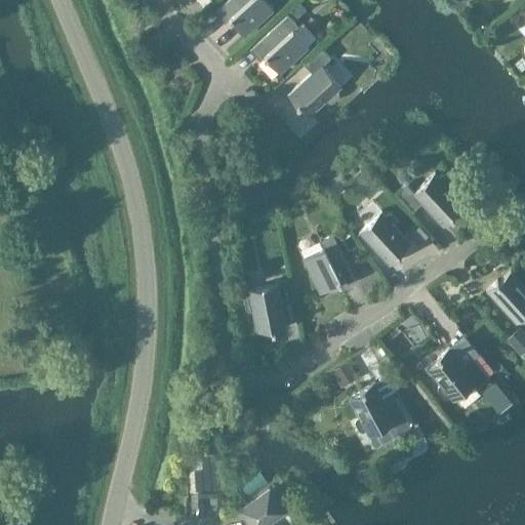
[(227,0),(214,11),(226,23),(229,19),(244,36),(274,9),(265,0),(227,0)]
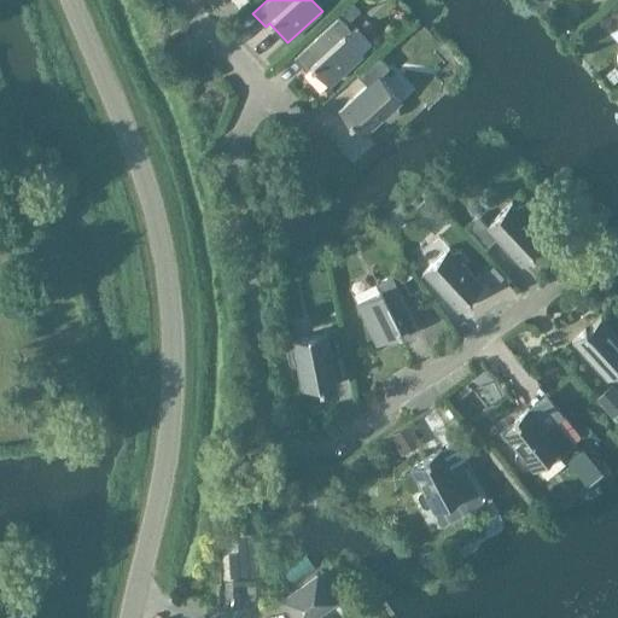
[(339,17),(295,57),(307,70),(310,66),(330,86),(363,56),(345,35),(351,30),(339,17)]
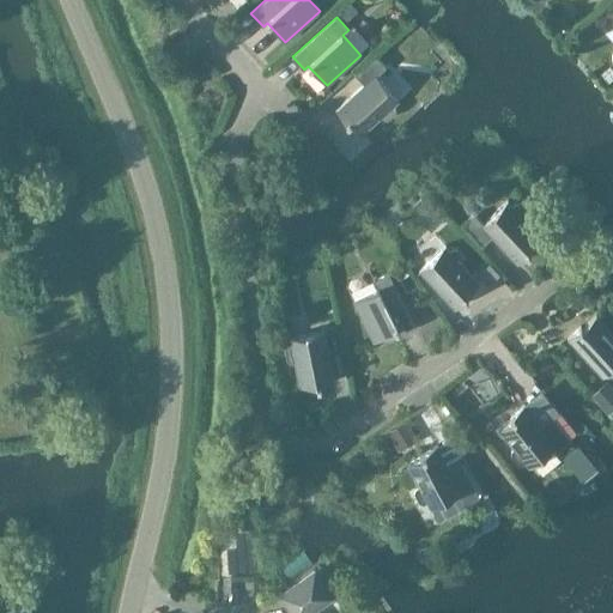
[(362,84),(334,110),(350,126),(351,125),(360,135),(380,117),(382,121),(387,121),(396,113),(396,108),(393,105),(399,99),(377,77),(387,68),(375,55),(353,76),(362,84)]
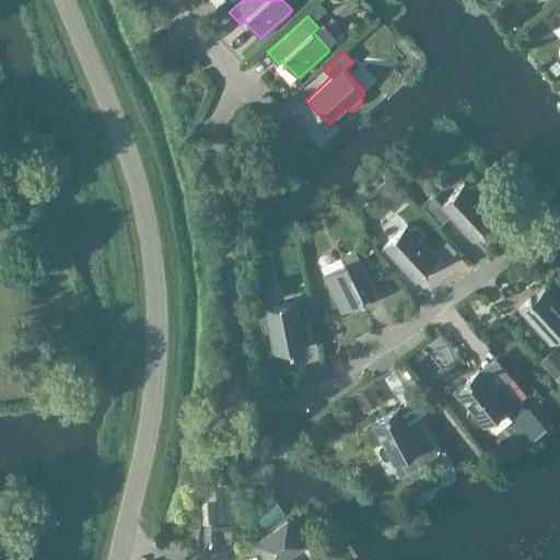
[(448,217),(471,242),(482,232),(480,231),(494,217),(479,200),(481,198),(482,194),(475,186),(469,186),(468,188),(464,184),(442,205),(433,195),(421,206),(440,225),(448,217)]
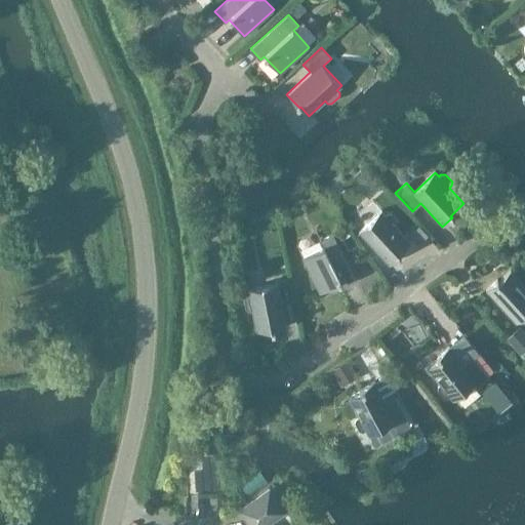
[(398,256),(411,244),(396,228),(398,226),(398,220),(392,213),(387,213),(385,214),(381,211),(359,233),(391,267),(400,258),(398,256)]
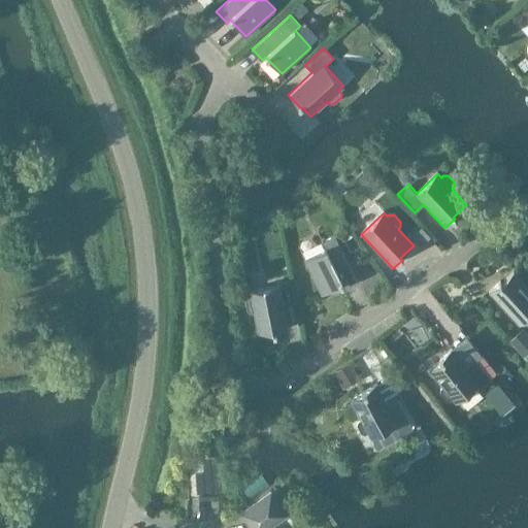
[(357,282),(335,235),(322,241),(325,249),(303,259),(322,296),(342,287),(343,289),(357,282)]
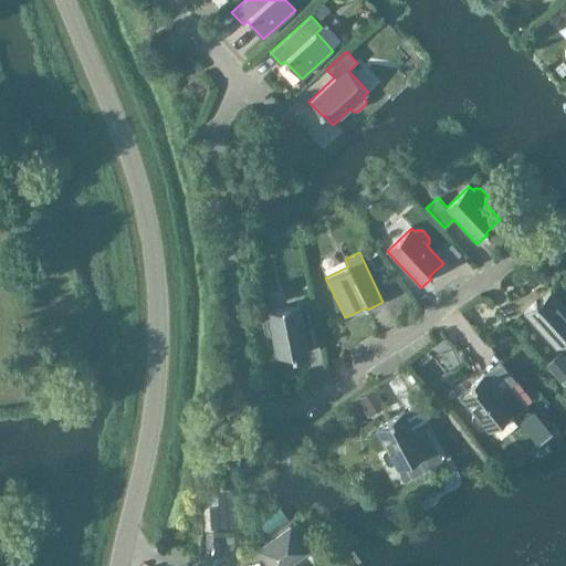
[(395,296),(406,291),(396,270),(385,275),(395,296)]
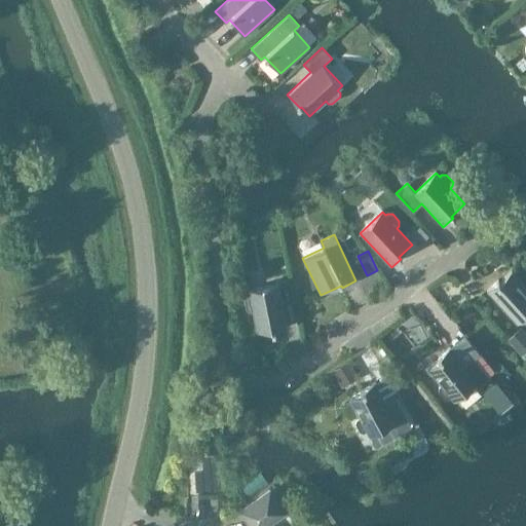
[(486,292),(517,325),(525,315),(525,286),(525,287),(510,269),(486,292)]
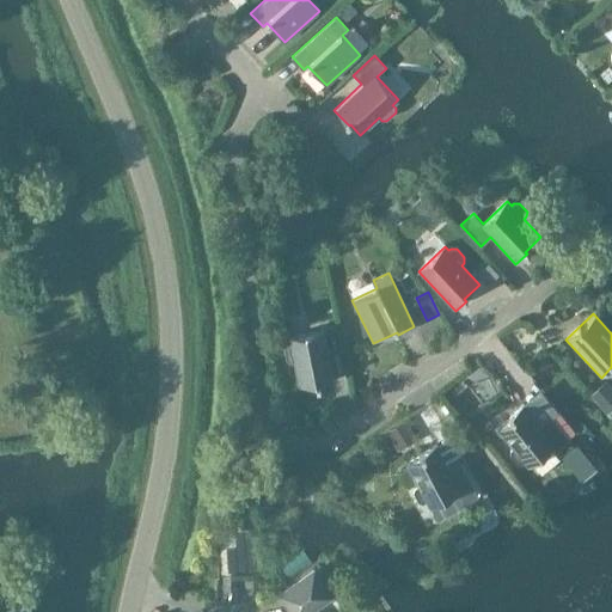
[(334,384),(324,331),(288,337),(289,344),(286,346),(283,348),(286,361),(291,363),(293,363),(297,386),(314,384),(314,387),(334,384)]
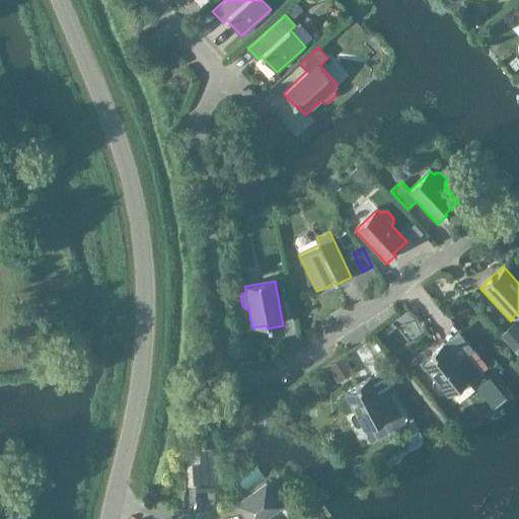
[(459,361),(444,343),(421,364),(434,380),(432,382),(432,387),(438,394),(442,394),(444,393),(448,397),(469,379),(472,382),(483,374),(467,355),(459,361)]
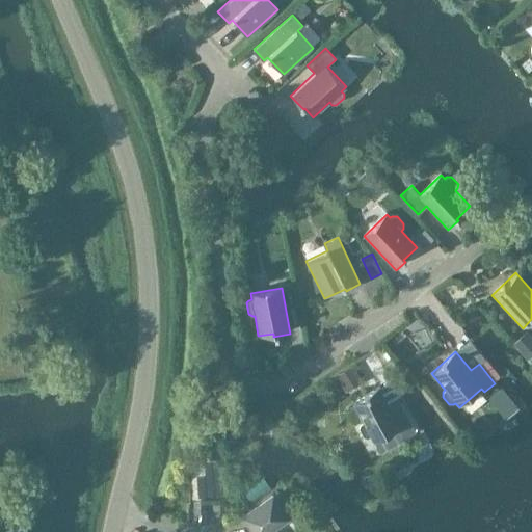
[(404,409),(395,415),(394,415),(379,387),(366,394),(367,396),(352,403),(363,423),(360,425),(361,429),(365,436),(367,437),(370,436),(373,443),(400,430),(404,439),(416,432),(404,409)]
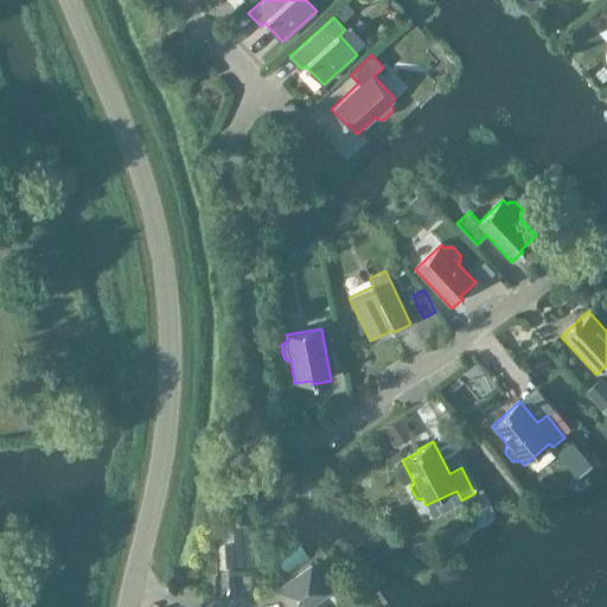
[(577,475),(592,465),(572,441),(558,452),(577,475)]
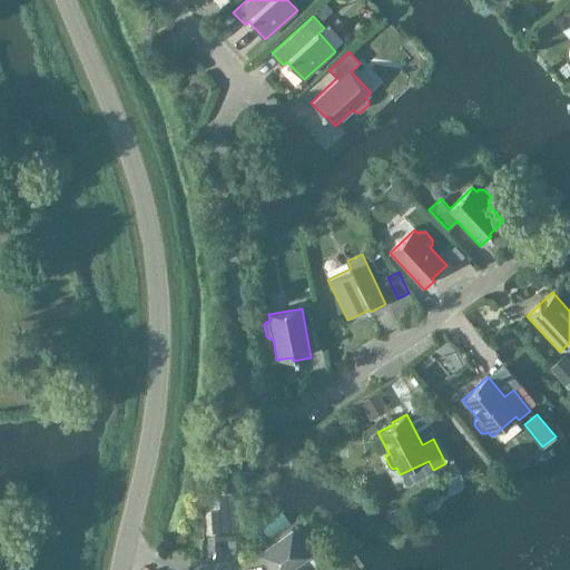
[(288,569),(308,554),(292,532),(263,553),(274,569),(288,569)]
